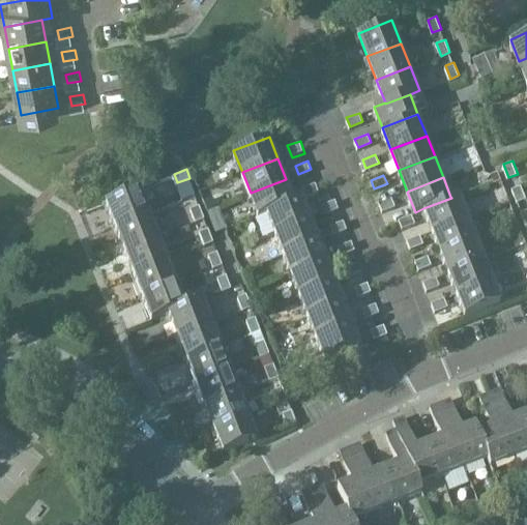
[(294,200),(286,179),(251,193),(259,214),(267,211),(267,210),(294,200)]
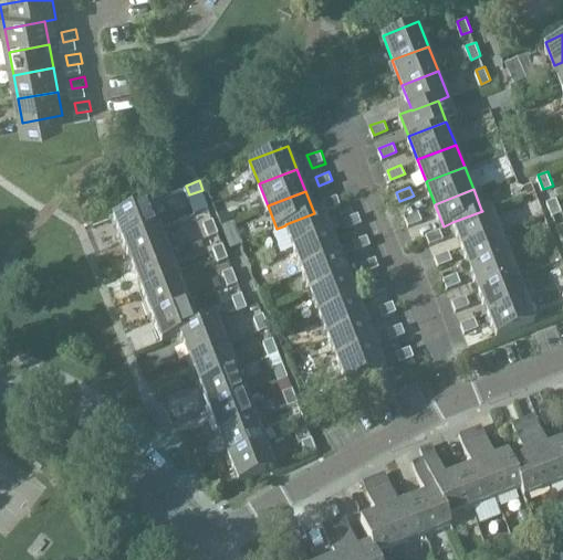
[(341,203),(337,193),(324,199),(327,208),(341,203)]
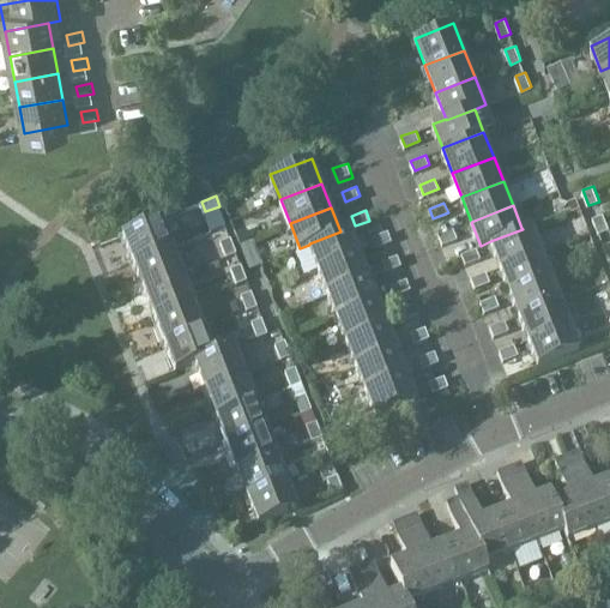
[(604,214),(593,217),(599,233),(609,229),(609,226),(604,214)]
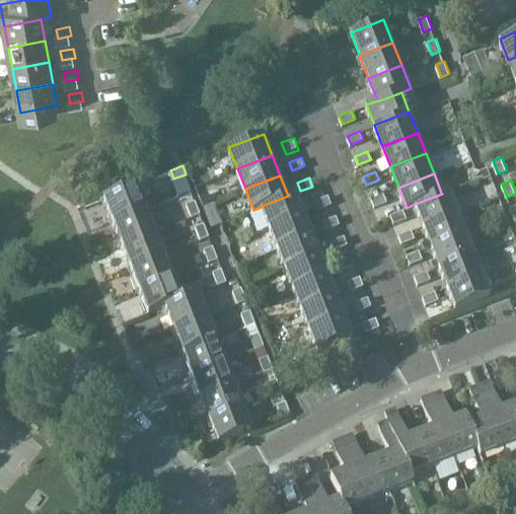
[(104,196),(114,219),(147,207),(138,184),(104,196)]
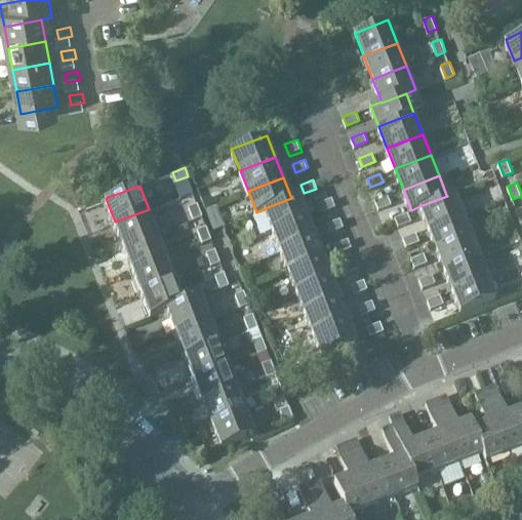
[(223,189),(210,192),(218,221),(231,217),(223,189)]
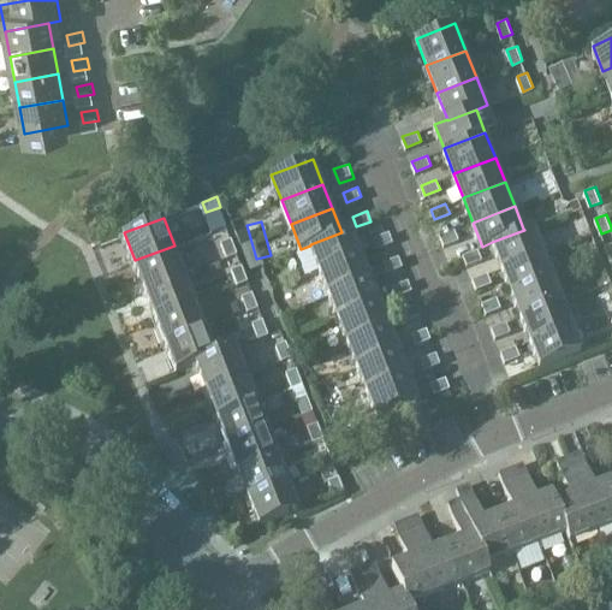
[(492,242),(501,267),(544,250),(534,225),(523,229),(524,230),(492,242)]
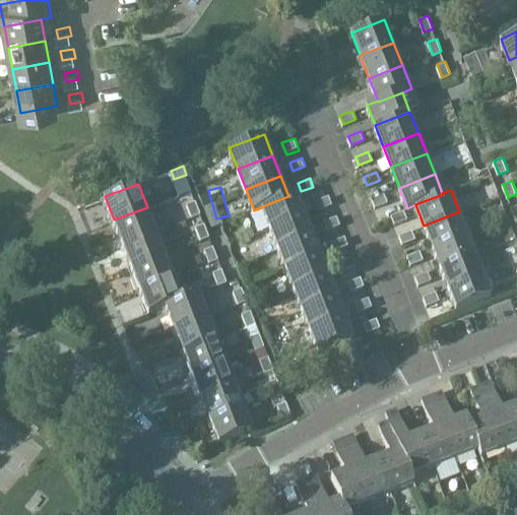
[(262,206),(262,207),(270,227),(306,213),(298,192),(288,196),(262,206)]
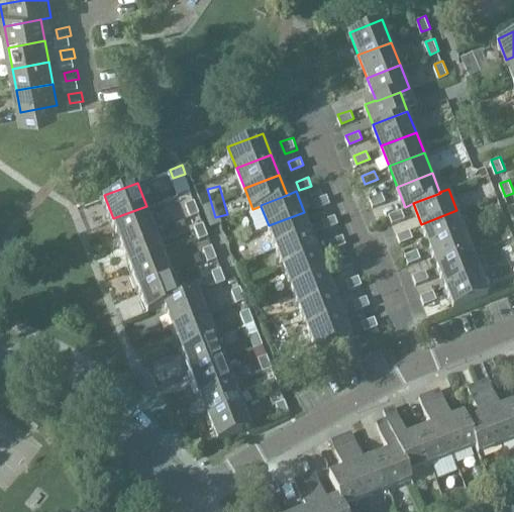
[(382,191),(370,196),(373,204),(385,199),(382,191)]
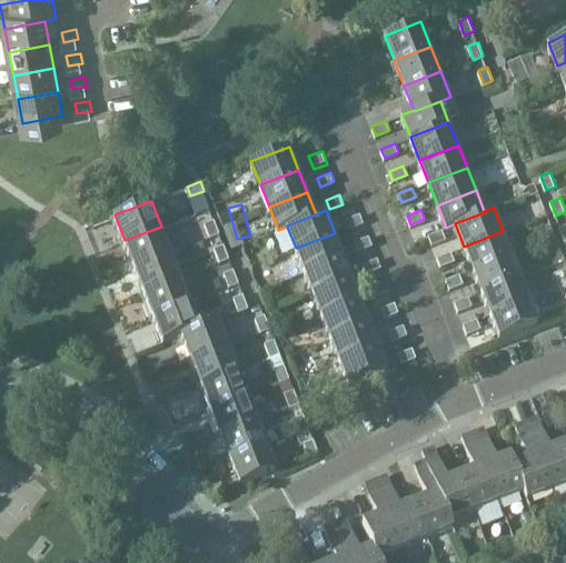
[(360,212),(348,218),(347,218),(350,227),(364,222),(360,212)]
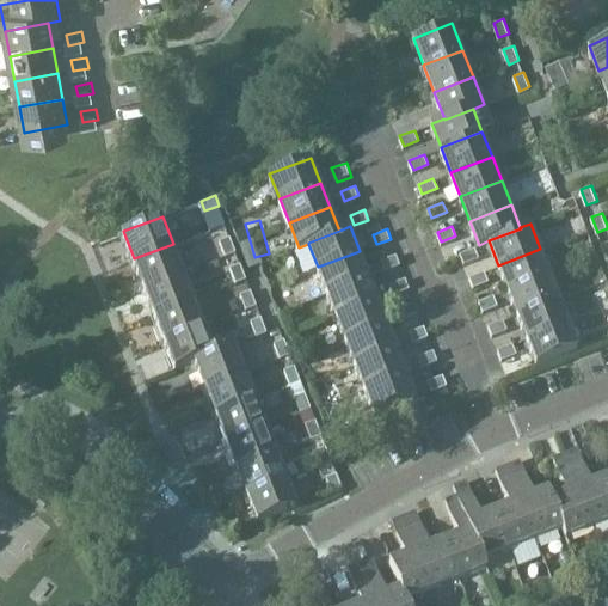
[(237,250),(231,236),(221,239),(227,253),(237,250)]
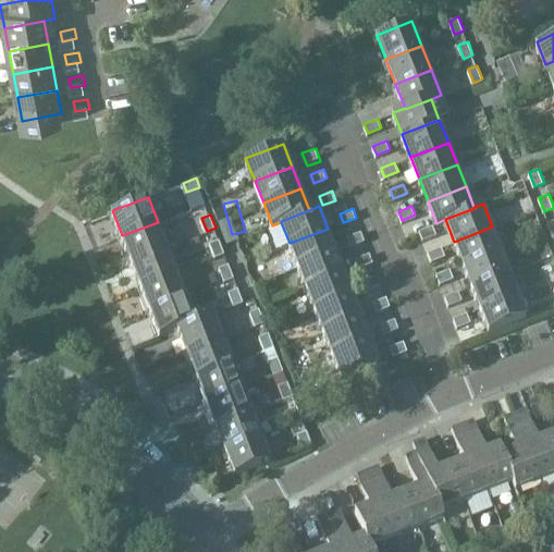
[(122,235),(132,260),(167,246),(158,222),(122,235)]
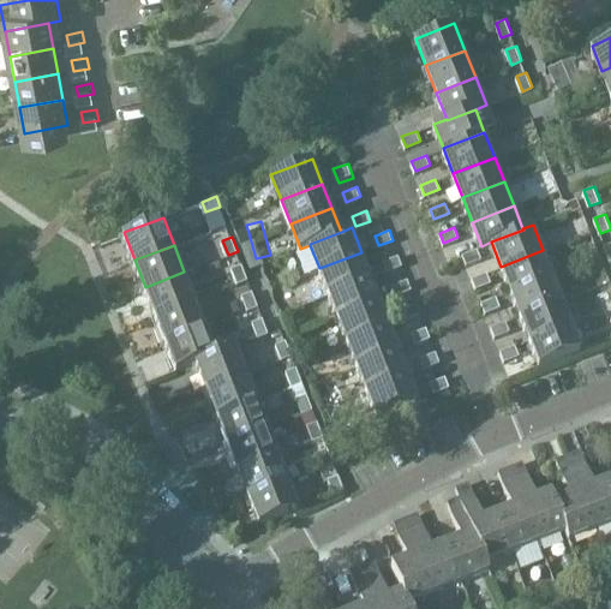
[(478,248),(463,254),(467,263),(481,257),(478,248)]
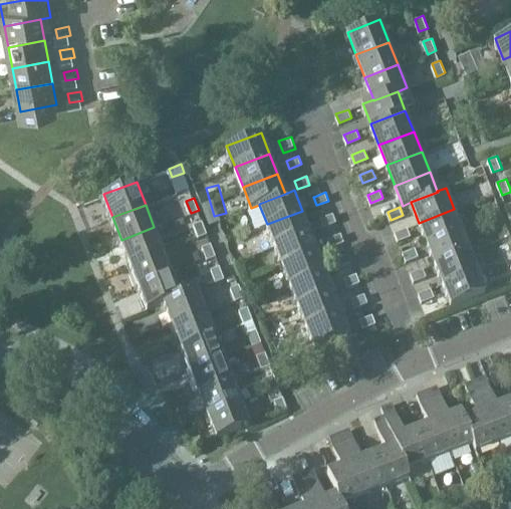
[(419,223),(427,243),(462,229),(454,209),(419,223)]
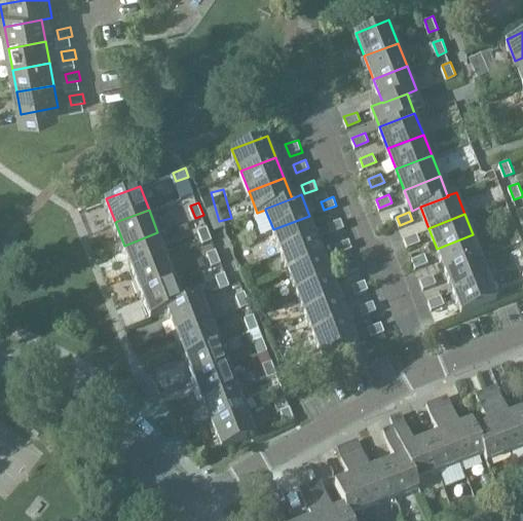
[(273,229),(282,251),(318,236),(309,216),(273,229)]
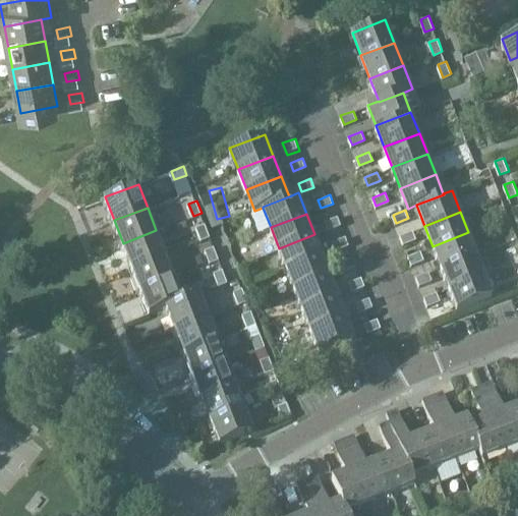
[(341,224),(338,216),(326,220),(329,229),(341,224)]
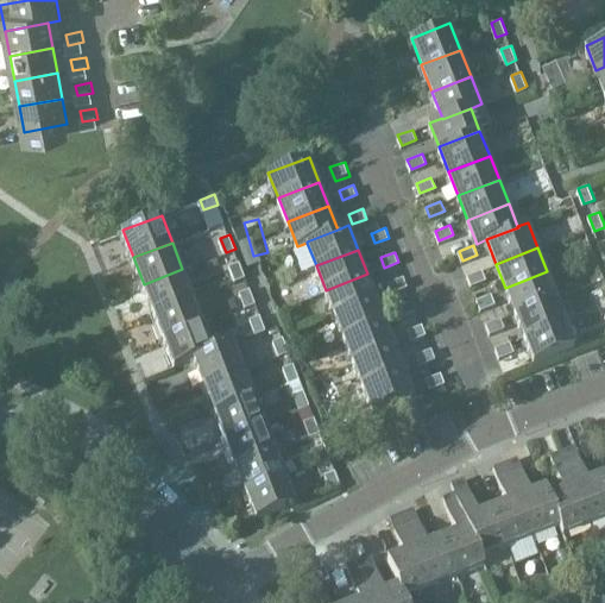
[(246,276),(240,261),(231,264),(235,280),(246,276)]
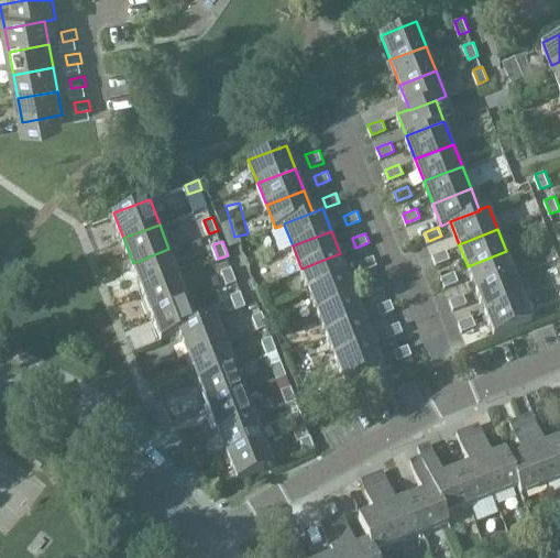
[(168,249),(133,263),(143,287),(178,273),(168,249)]
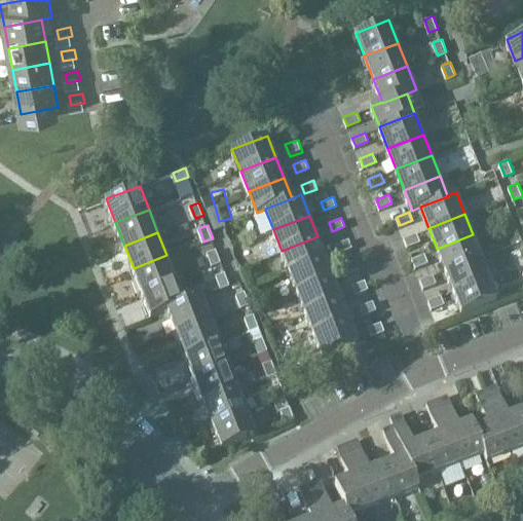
[(417,232),(404,237),(408,246),(420,240),(417,232)]
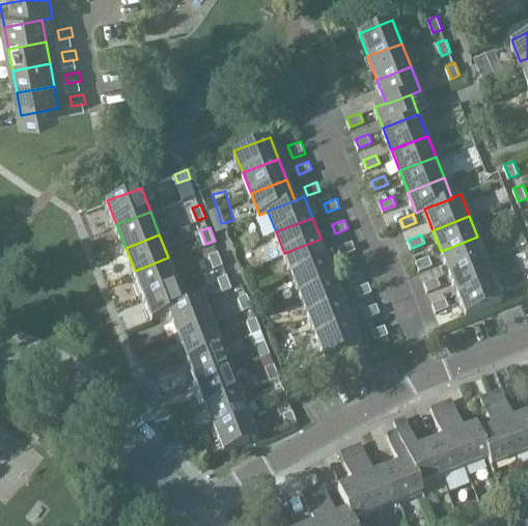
[(477,237),(441,251),(449,272),(485,257),(477,237)]
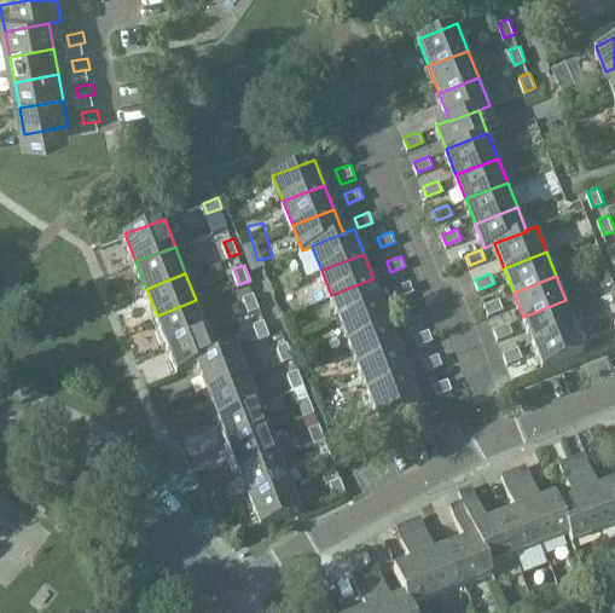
[(383,302),(373,278),(331,295),(341,319),(383,302)]
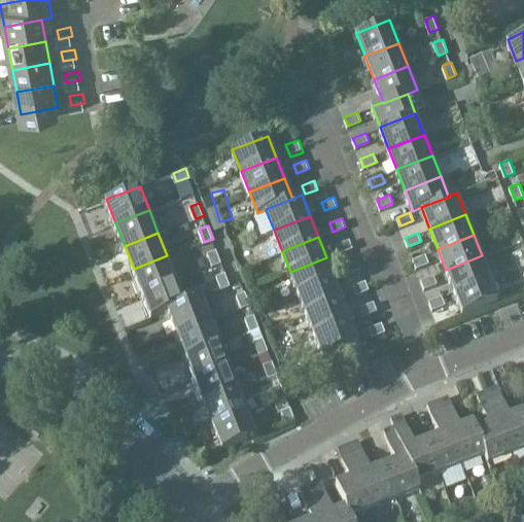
[(353,247),(350,238),(337,243),(341,252),(353,247)]
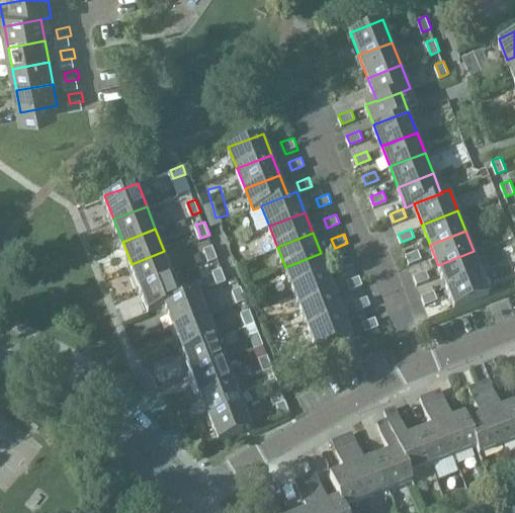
[(218,257),(212,245),(204,248),(209,260),(218,257)]
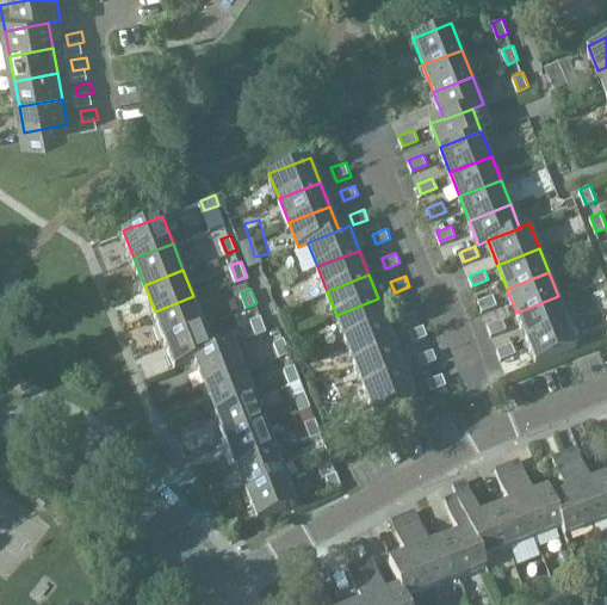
[(494,294),(478,300),(483,309),(497,304),(494,294)]
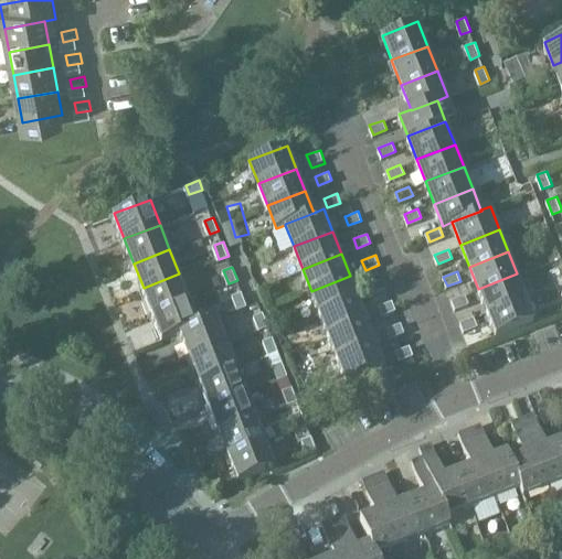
[(189,299),(179,273),(144,288),(152,312),(189,299)]
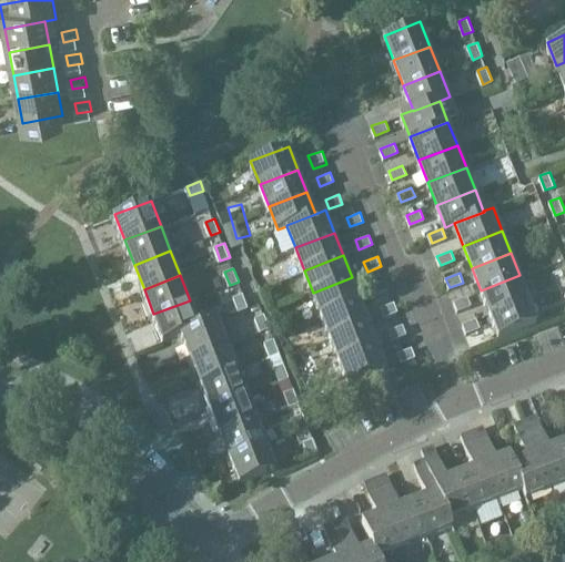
[(528,298),(520,275),(481,290),(490,313),(528,298)]
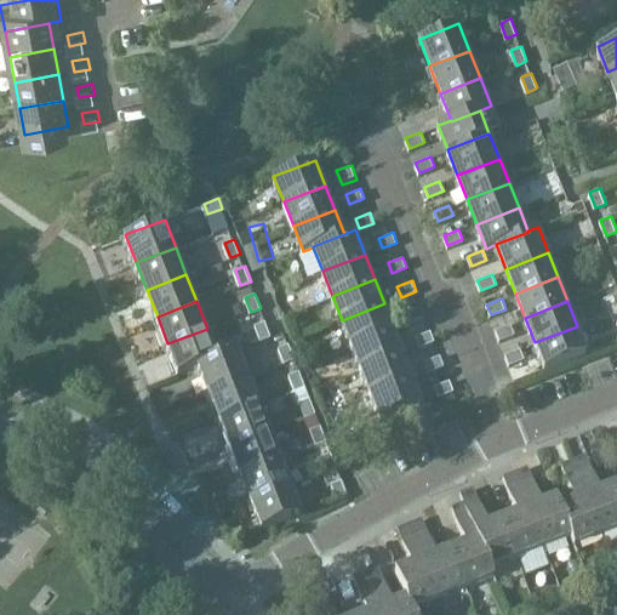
[(393,328),(384,303),(342,320),(352,345),(393,328)]
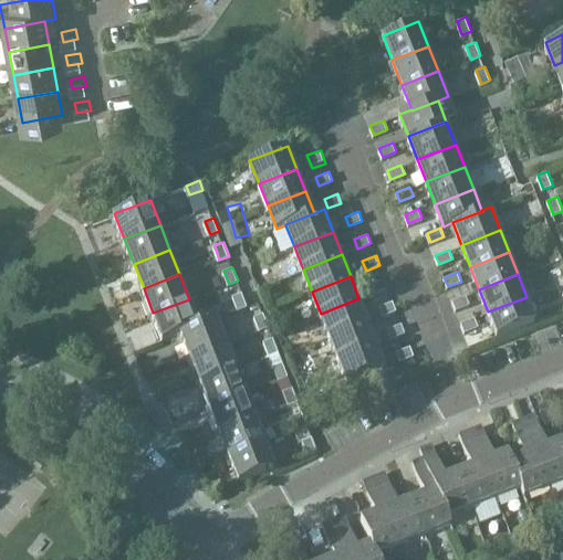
[(388,286),(384,277),(371,283),(374,292),(388,286)]
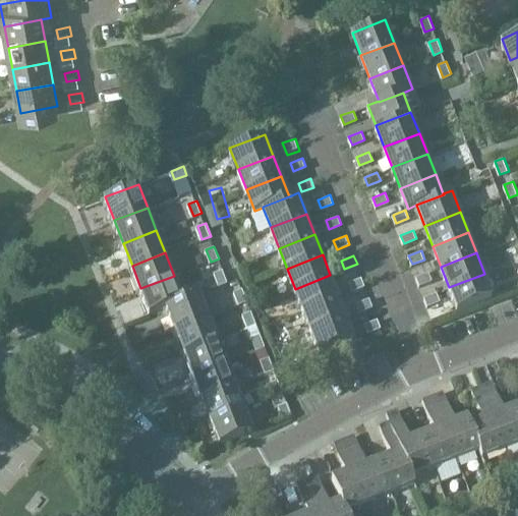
[(228,281),(223,269),(215,272),(220,284),(228,281)]
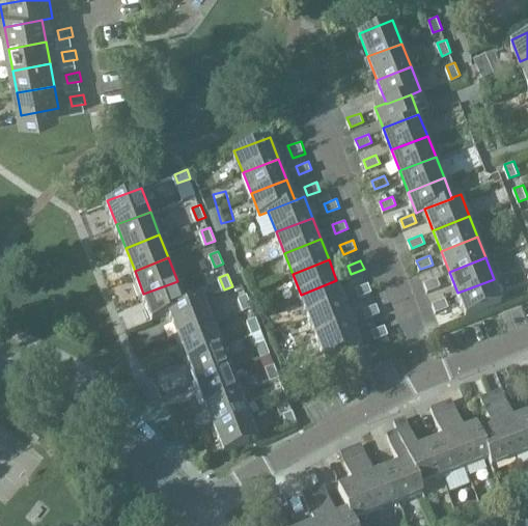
[(437,276),(424,281),(427,291),(441,285),(437,276)]
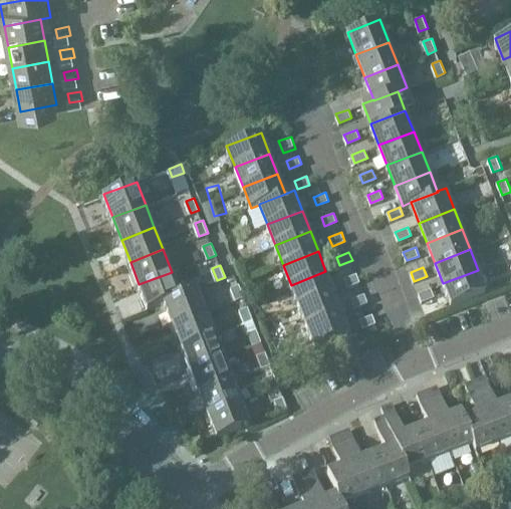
[(486,291),(478,270),(443,283),(451,304),(486,291)]
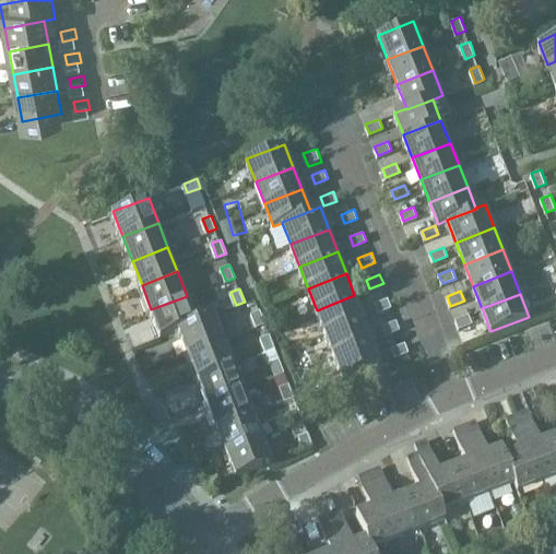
[(317,310),(326,332),(363,318),(354,295),(317,310)]
